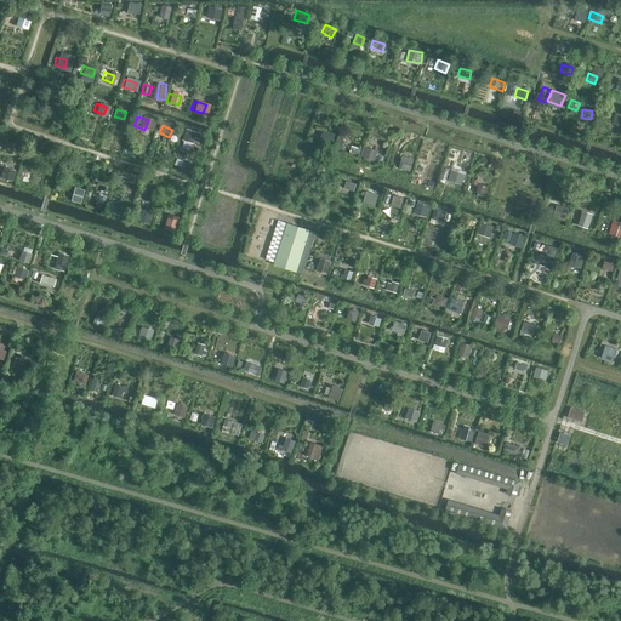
[(319,144),(323,136),(311,131),(308,140),(319,144)]
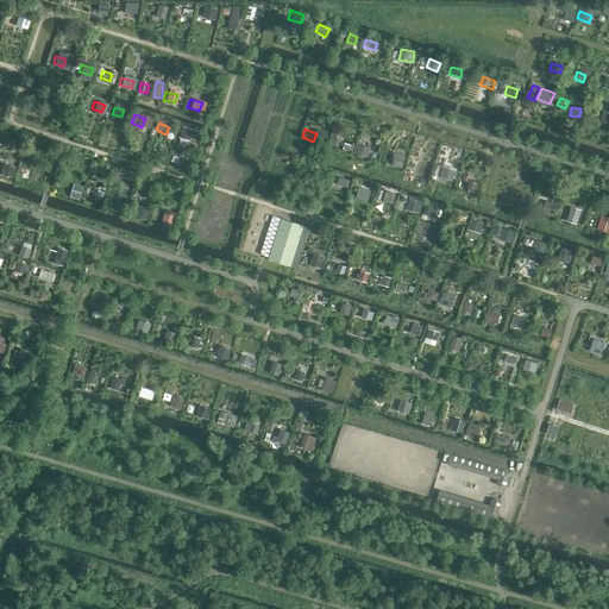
[(184,130),(181,138),(190,143),(194,135),(184,130)]
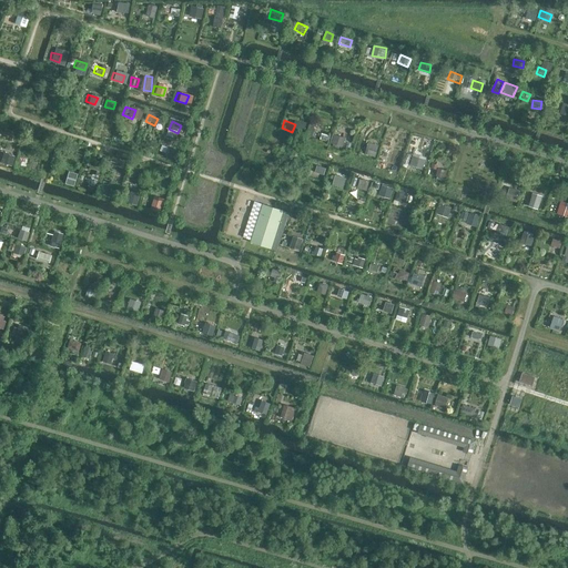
[(306,137),(315,137),(315,125),(306,127),(306,137)]
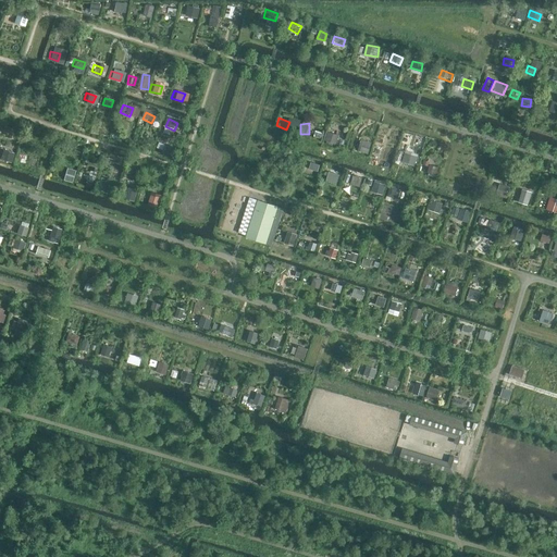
[(338,137),(329,134),(326,143),(335,145),(338,137)]
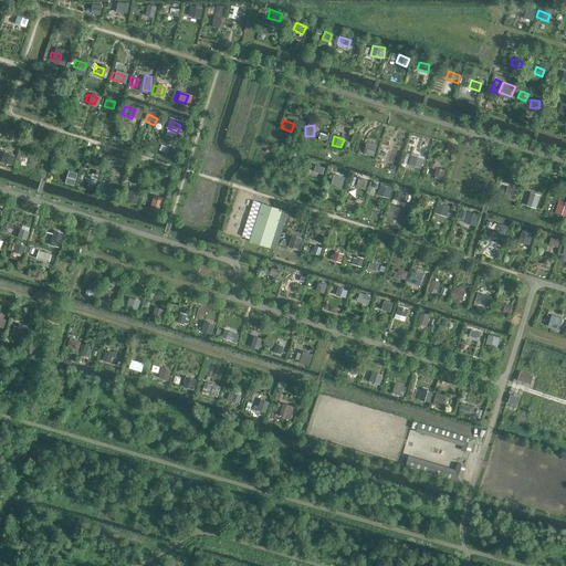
[(375,156),(378,143),(368,140),(365,154),(375,156)]
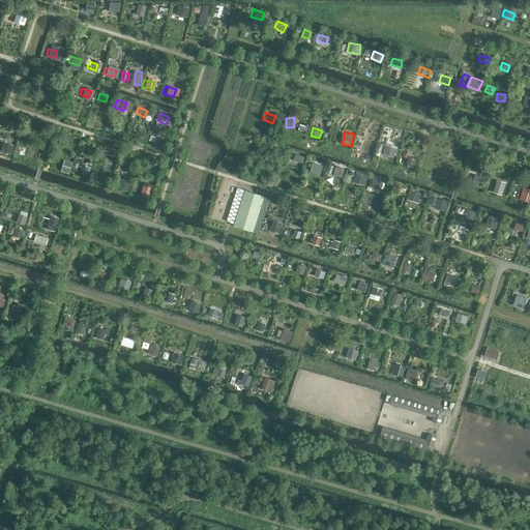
[(10,145),(0,140),(0,147),(8,151),(10,145)]
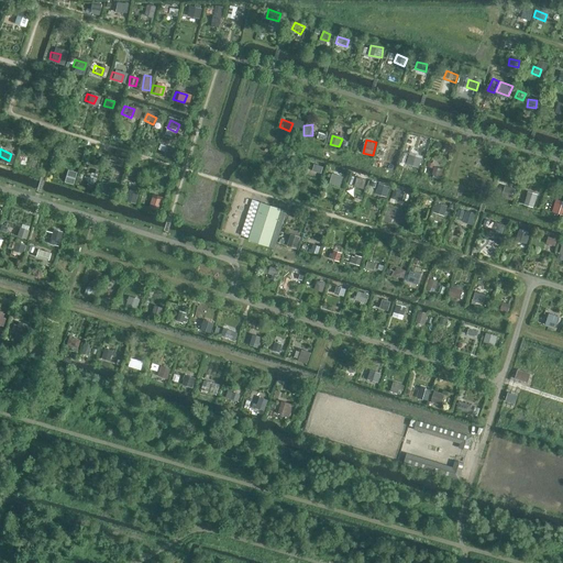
[(394,159),(395,152),(383,150),(382,157),(394,159)]
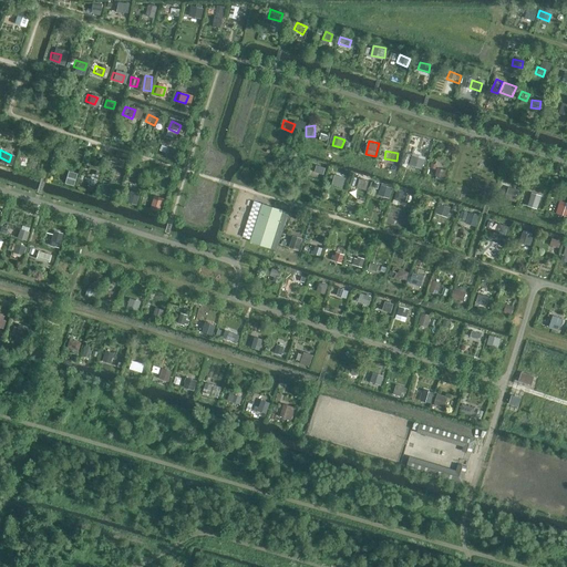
[(421,154),(412,153),(411,161),(420,162),(421,154)]
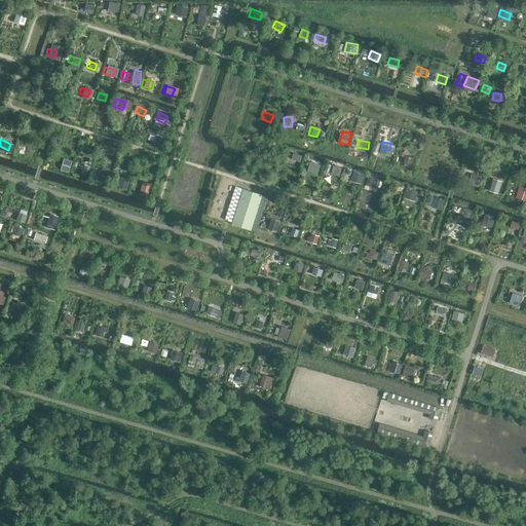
[(285,152),(282,158),(293,162),(296,157),(285,152)]
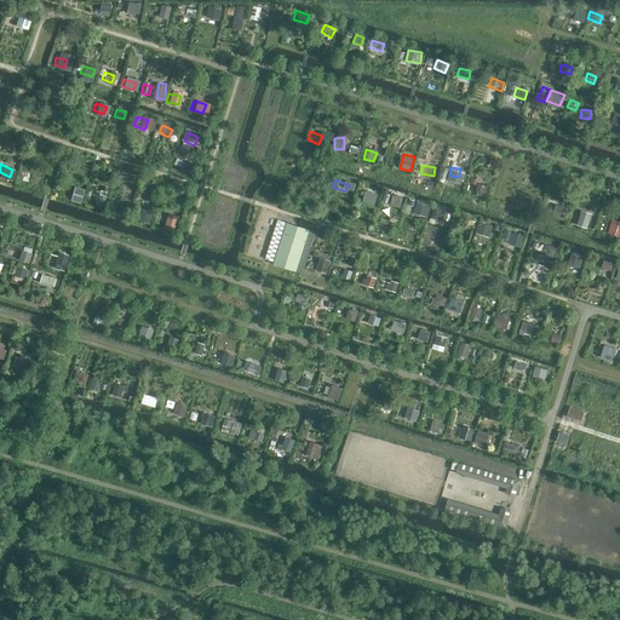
[(486,199),(489,188),(471,183),(469,193),(486,199)]
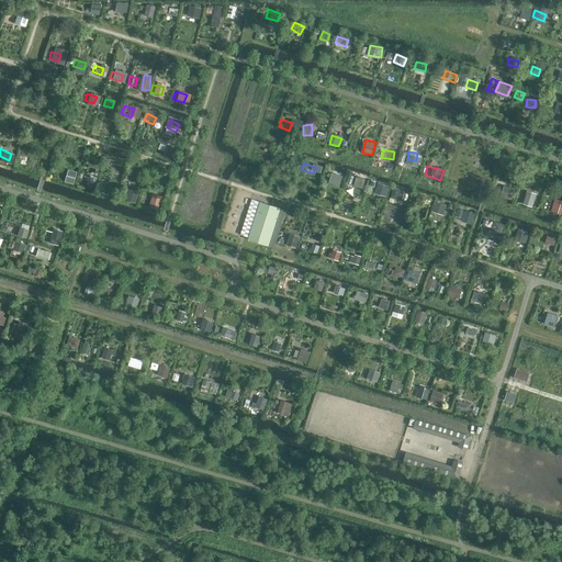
[(57,169),(56,177),(64,179),(66,171),(57,169)]
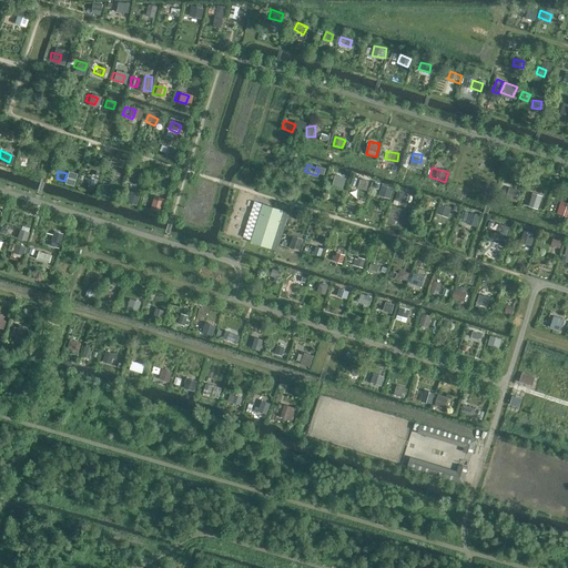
[(332,172),(328,179),(341,183),(344,176),(332,172)]
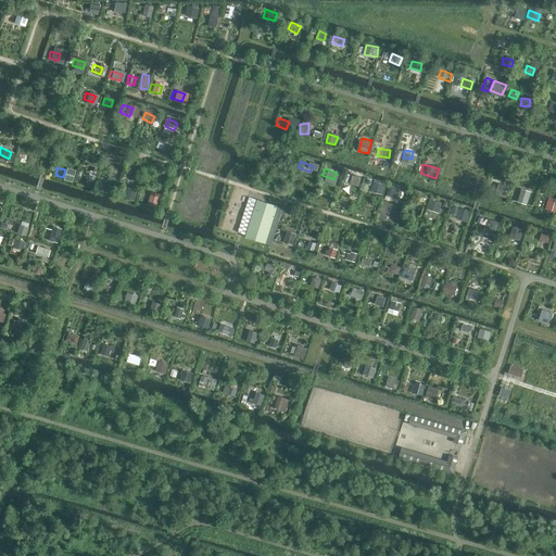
[(346,174),(344,181),(353,185),(355,178),(346,174)]
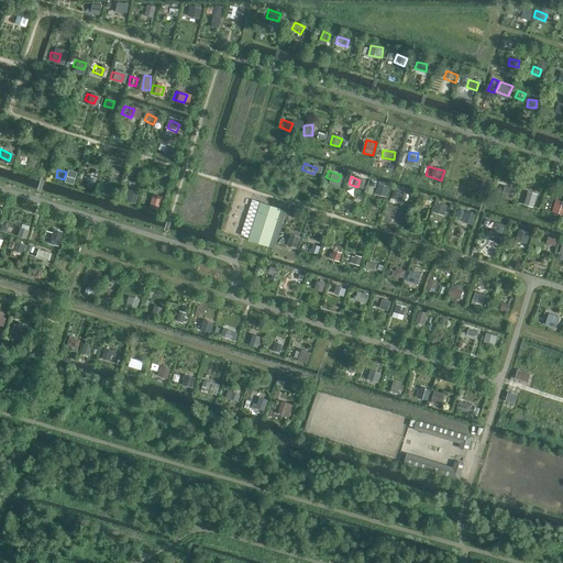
[(81,178),(79,185),(91,189),(94,183),(81,178)]
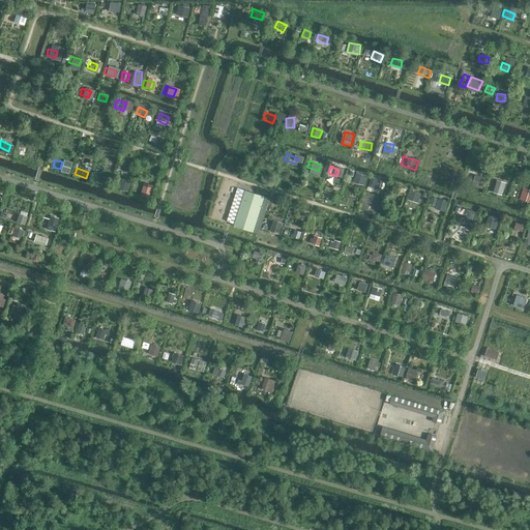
[(350,179),(361,183),(363,177),(352,173),(350,179)]
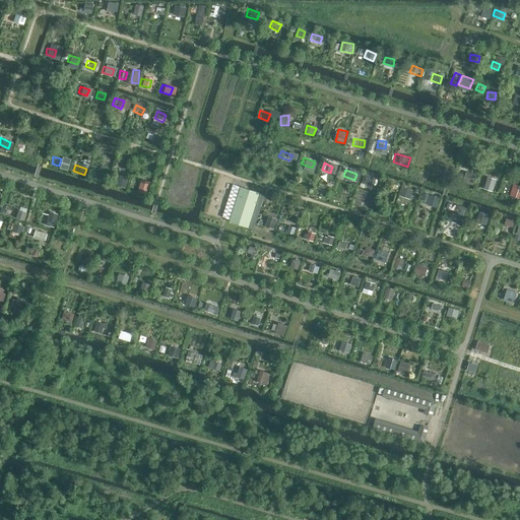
[(94,171),(92,178),(104,181),(106,175),(94,171)]
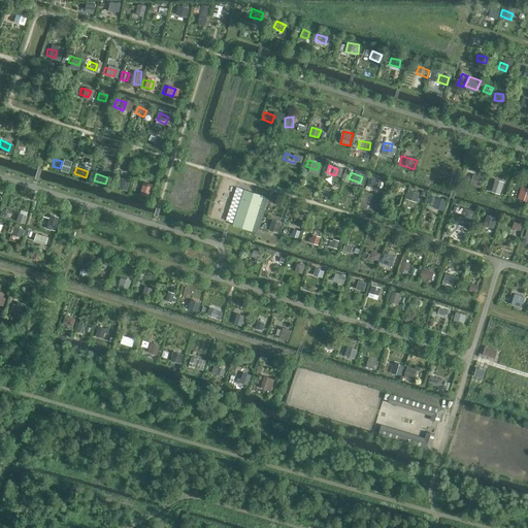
[(480,175),(473,173),(469,184),(475,186),(480,175)]
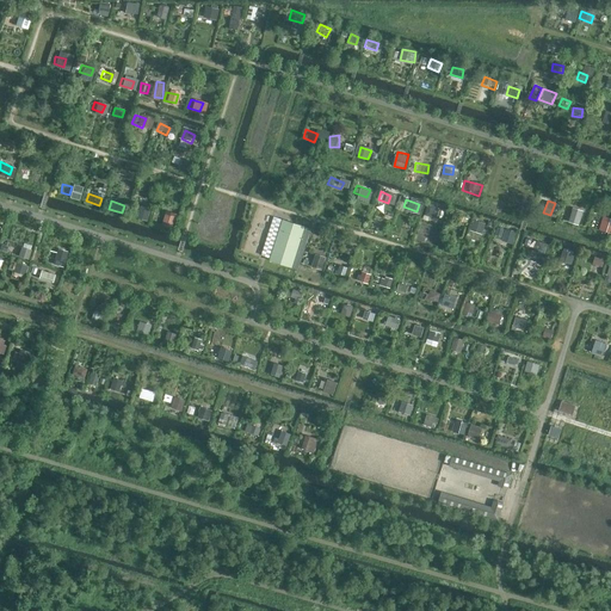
[(259,257),(275,209),(258,204),(244,252),(259,257)]
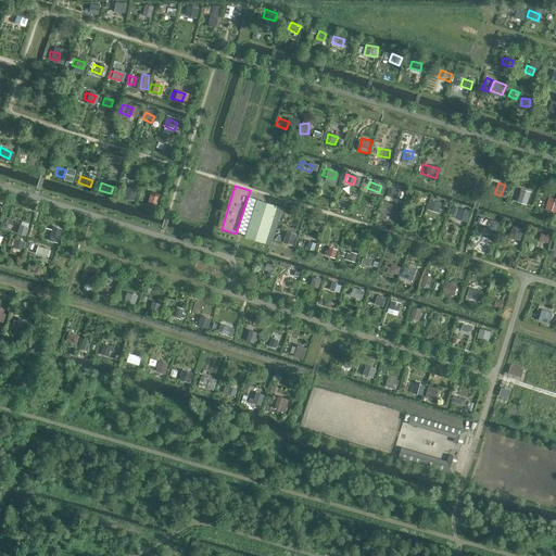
[(397,200),(401,192),(390,188),(387,197),(397,200)]
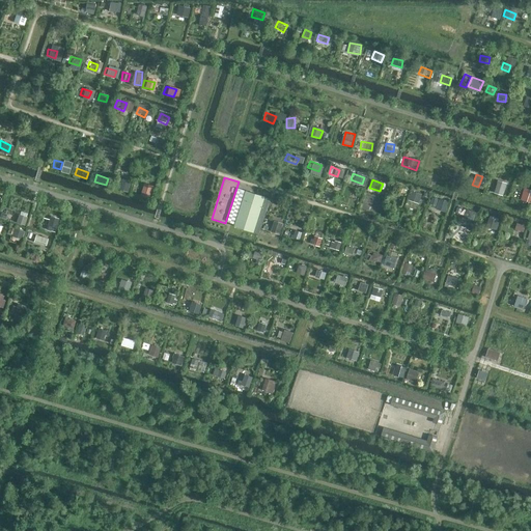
[(120,180),(117,188),(126,191),(129,185),(120,180)]
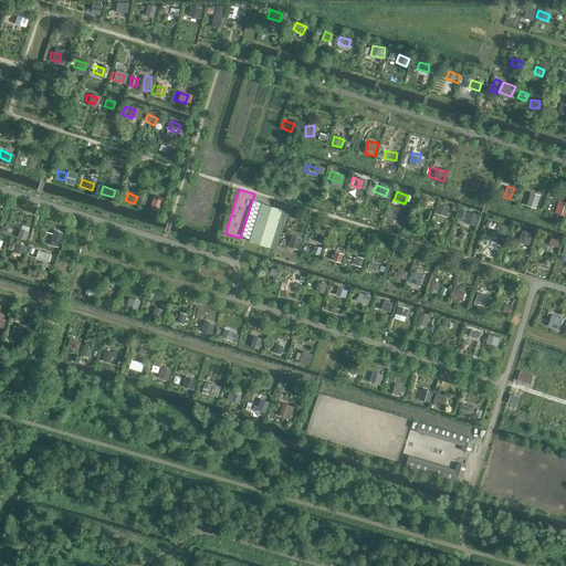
[(523,203),(536,208),(541,197),(526,192),(523,203)]
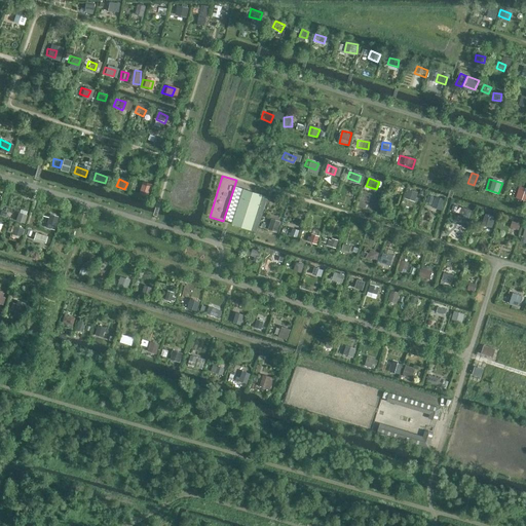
[(135,192),(144,195),(146,189),(137,185),(135,192)]
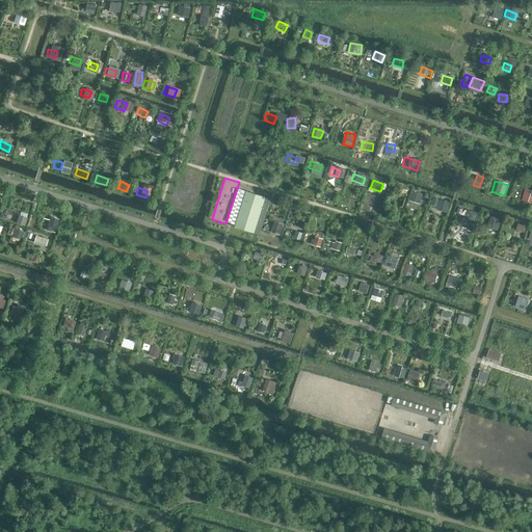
[(405,190),(398,188),(396,195),(403,197),(405,190)]
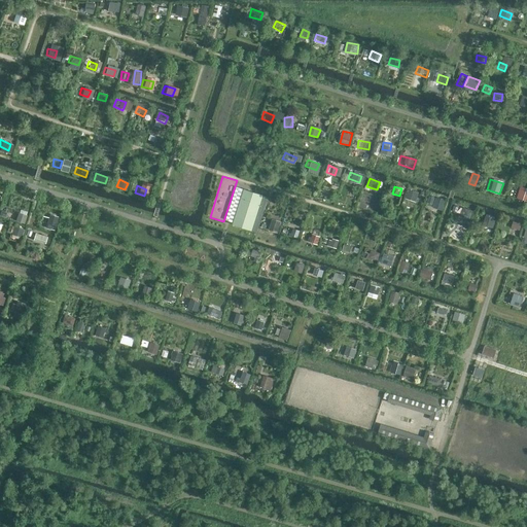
[(244,189),(233,224),(252,231),(260,204),(264,205),(266,199),(262,198),(264,196),(244,189)]
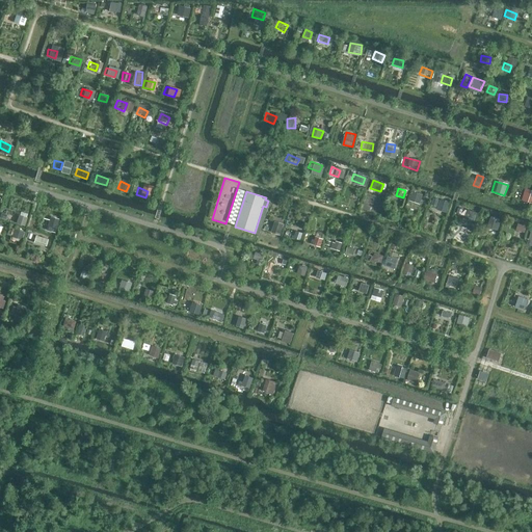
[(531,194),(521,191),(520,200),(530,203),(531,194)]
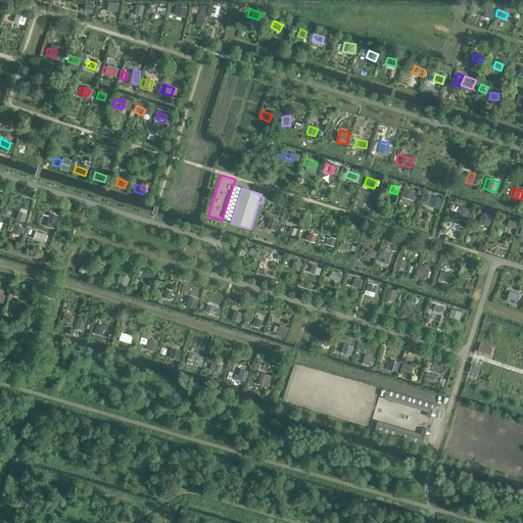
[(415,196),(409,193),(403,202),(410,206),(415,196)]
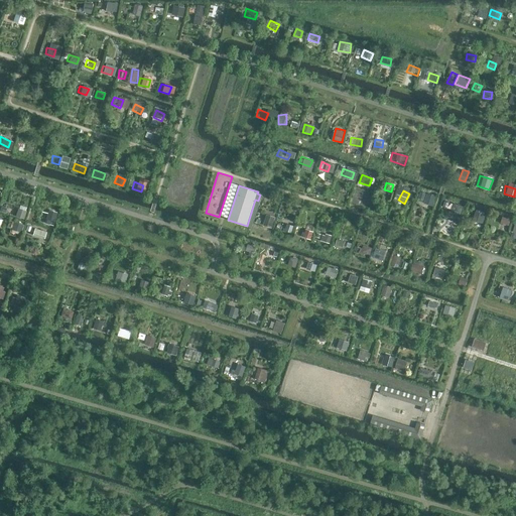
[(426,199),(417,196),(415,202),(423,206),(426,199)]
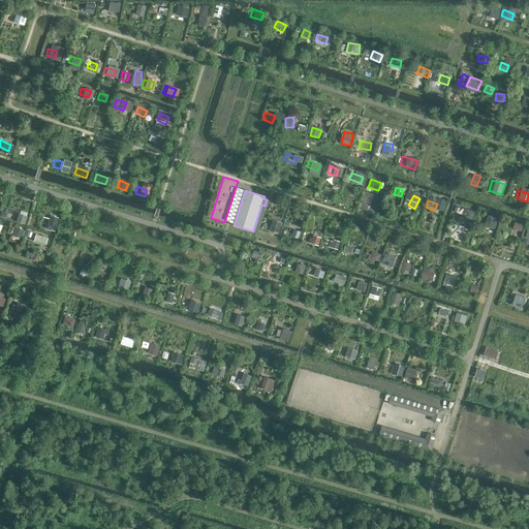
[(22,211),(14,208),(11,215),(19,218),(22,211)]
